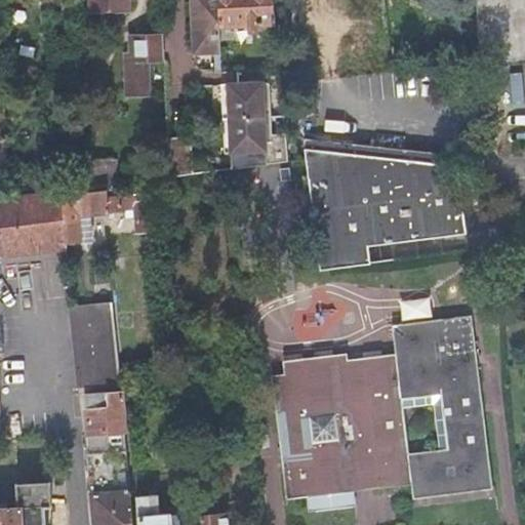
[(87,0),(88,10),(125,9),(125,0),(87,0)]
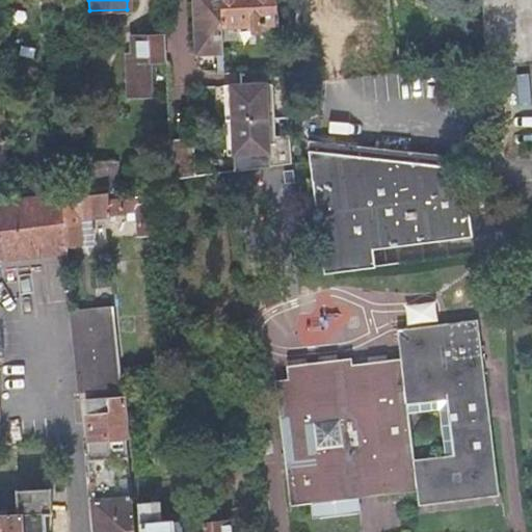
[(193,0),(196,55),(222,53),(222,41),(219,0),(193,0)]
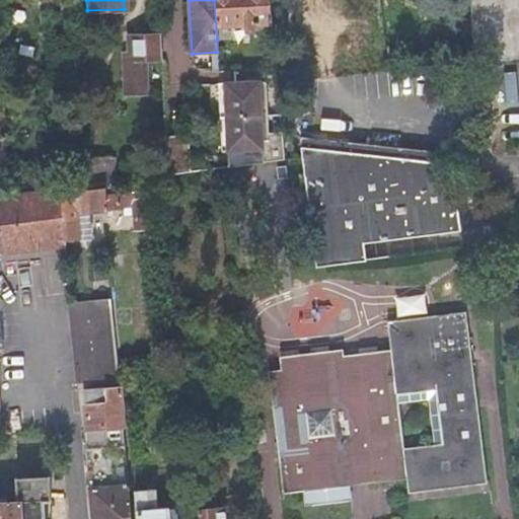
[(214,0),(217,40),(229,39),(228,26),(245,25),(245,31),(252,31),(251,25),(271,23),(268,0),(214,0)]
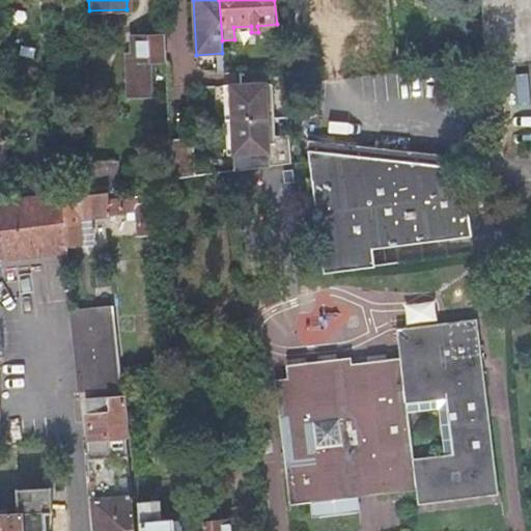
[(148,62),(165,62),(163,36),(131,37),(131,55),(124,56),(124,96),(148,96),(148,62)]
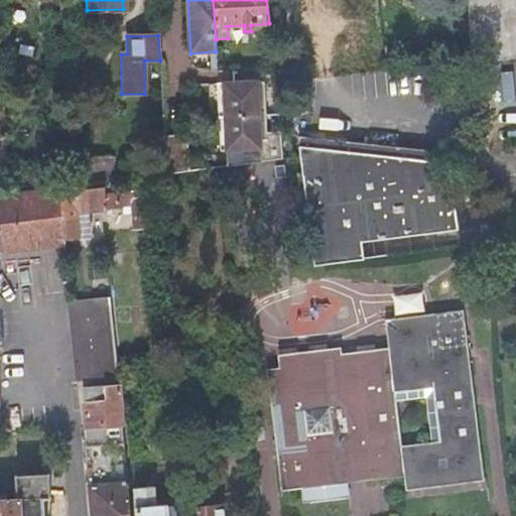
[(263,68),(233,70),(234,83),(223,84),(225,101),(226,165),(282,158),(280,131),(267,132),(266,118),(264,81),(263,68)]
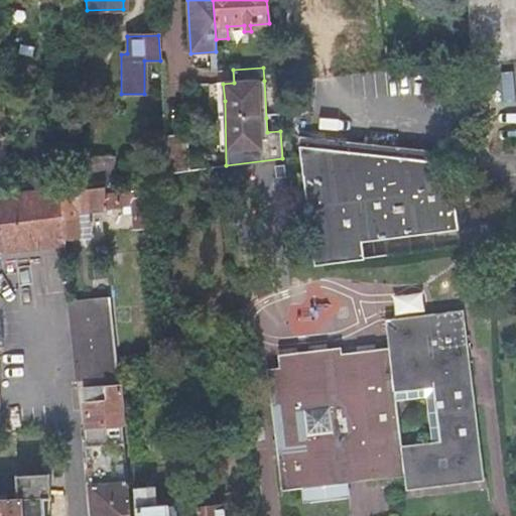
[(515,72),(503,73),(505,112),(515,111),(515,72)]
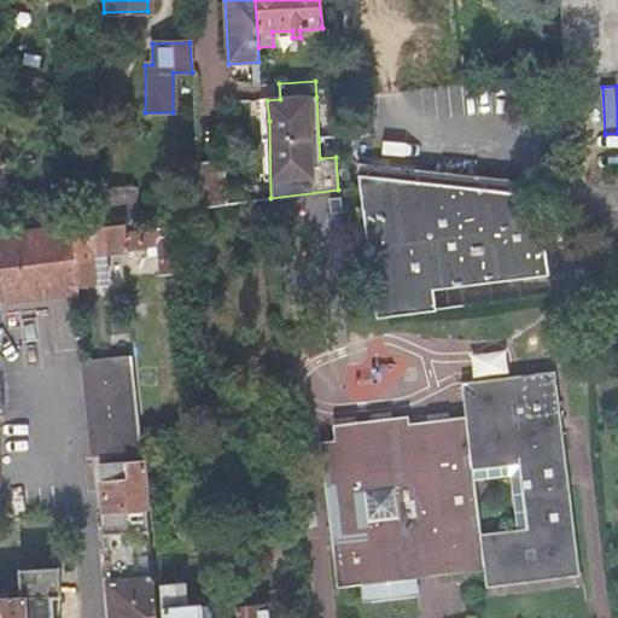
[(225,159),(196,161),(198,208),(226,204),(227,204),(225,159)]
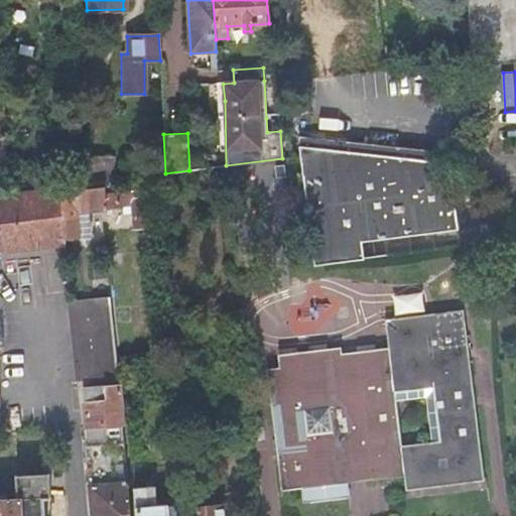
[(300,134),(301,146),(447,161),(446,150),(300,134)]
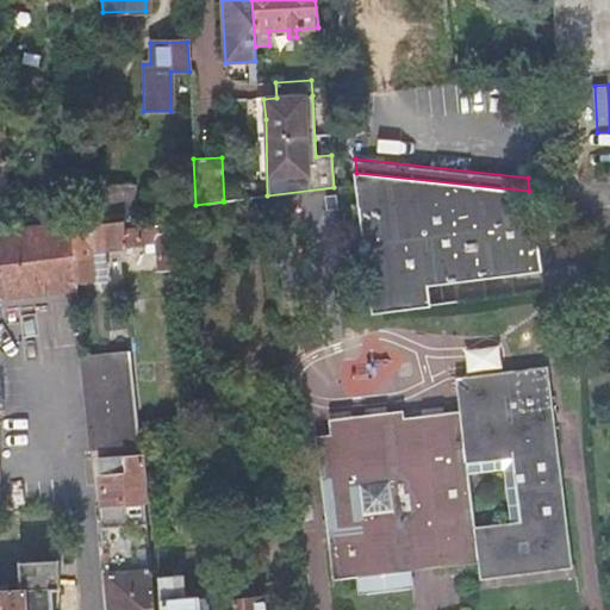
[(425,287),(540,272),(529,191),(356,173),(374,312),(427,305),(425,287)]
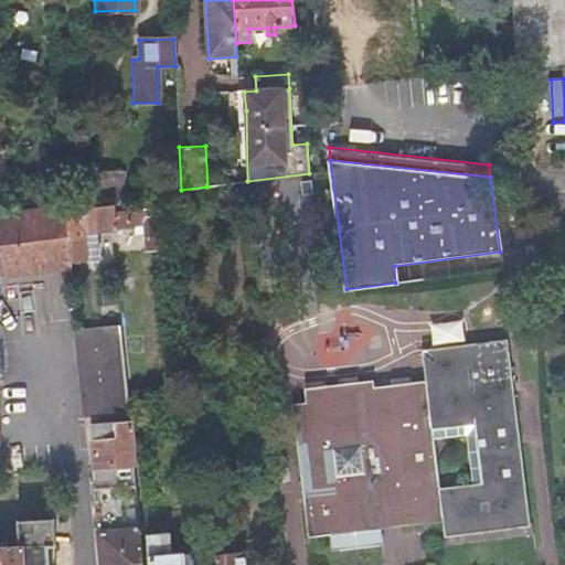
[(123,172),(88,172),(88,202),(123,198),(123,172)]
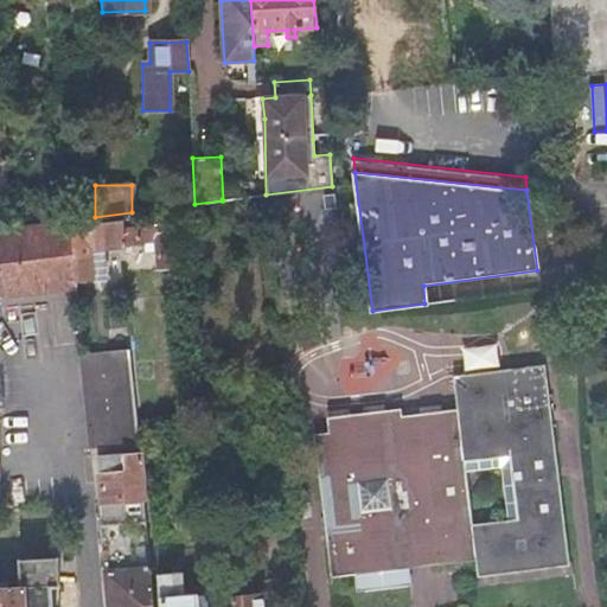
[(57,189),(58,222),(68,219),(74,219),(75,189),(57,189)]
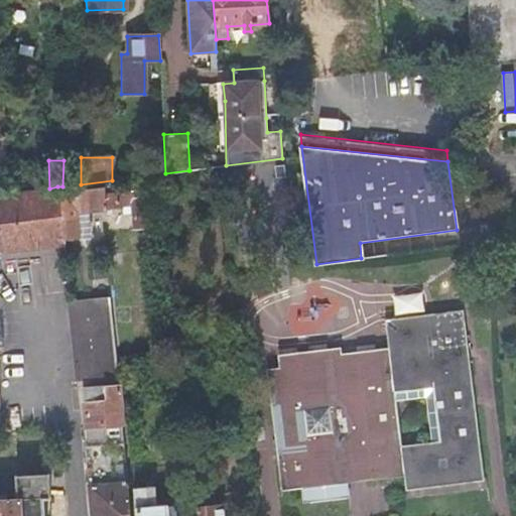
[(62,186),(57,186),(63,243),(79,242),(77,205),(86,204),(87,212),(120,209),(120,206),(132,205),(133,228),(147,227),(145,197),(149,197),(147,175),(112,180),(81,184),(62,186)]
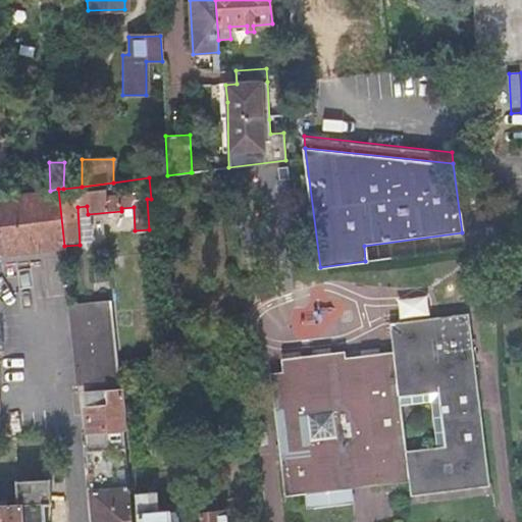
[(7,196),(0,196),(0,254),(64,246),(58,189),(50,191),(7,196)]
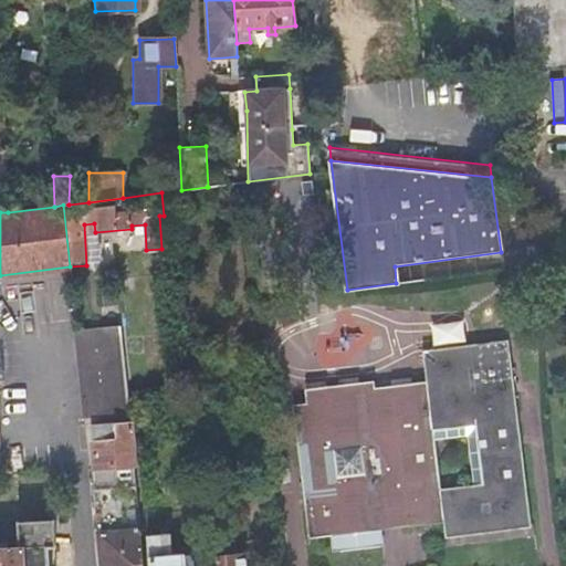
[(503,269),(501,252),(395,266),(396,283),(503,269)]
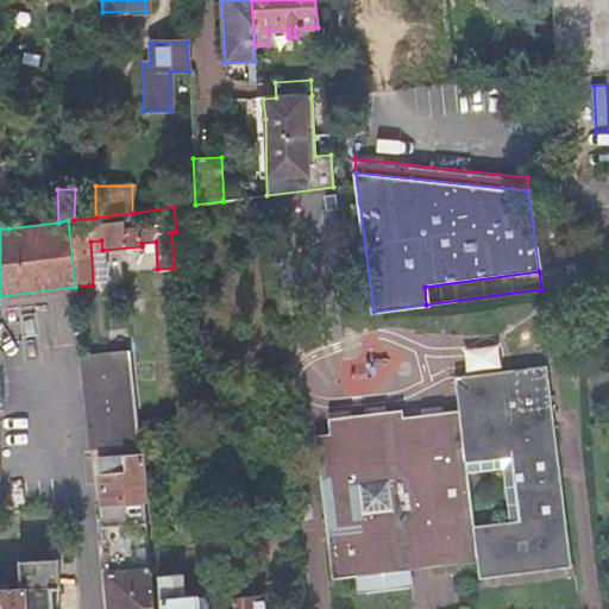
[(145,309),(144,297),(131,299),(131,311),(145,309)]
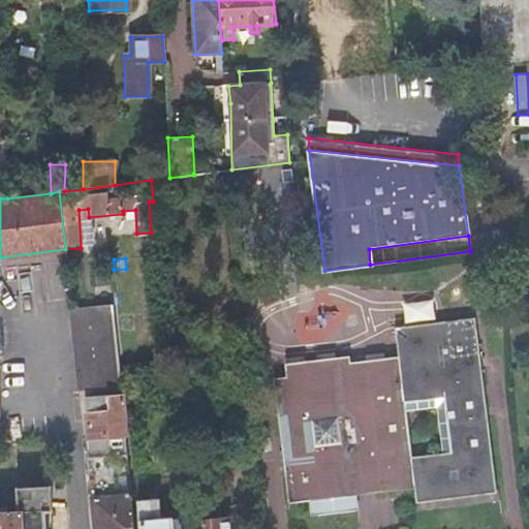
[(92,306),(112,305),(111,293),(91,294),(92,306)]
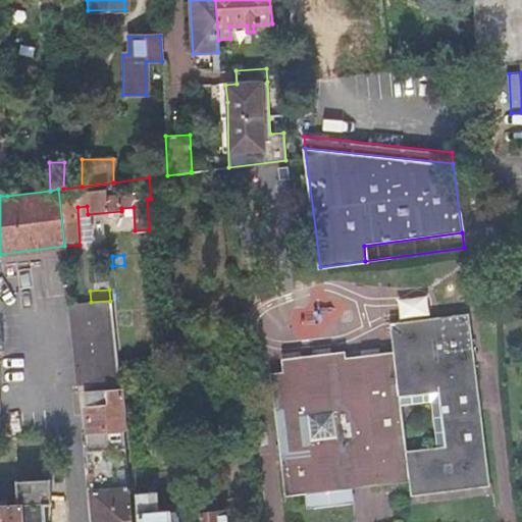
[(402,320),(430,315),(427,296),(398,301),(402,320)]
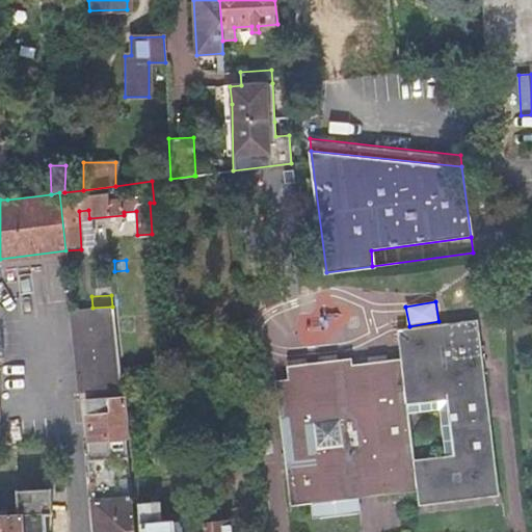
[(92,308),(72,309),(81,392),(120,389),(112,307),(92,308)]
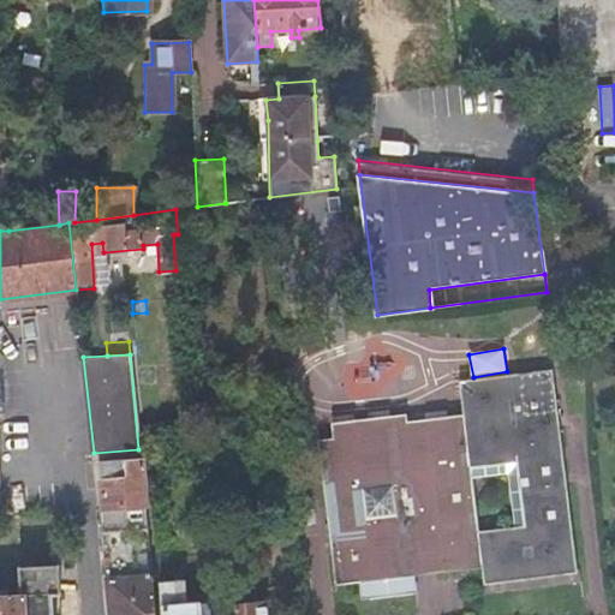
[(493,422),(551,415),(548,371),(455,382),(459,417),(443,419),(442,411),(424,413),(428,443),(408,445),(405,416),(392,417),(390,411),(368,412),(369,419),(354,421),(354,415),(333,417),(334,440),(320,441),(336,586),(359,583),(362,598),(413,592),(411,574),(410,567),(434,565),(434,572),(451,571),(451,572),(476,568),(478,585),(513,581),(493,422)]
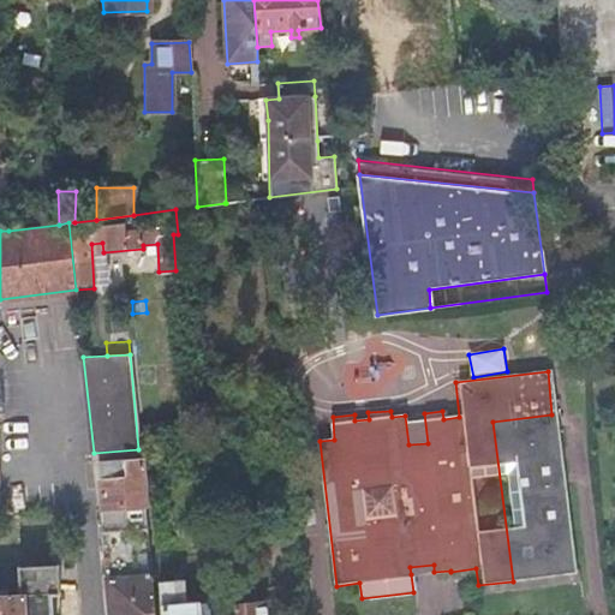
[(424,413),(405,416),(408,445),(428,443),(424,413)]
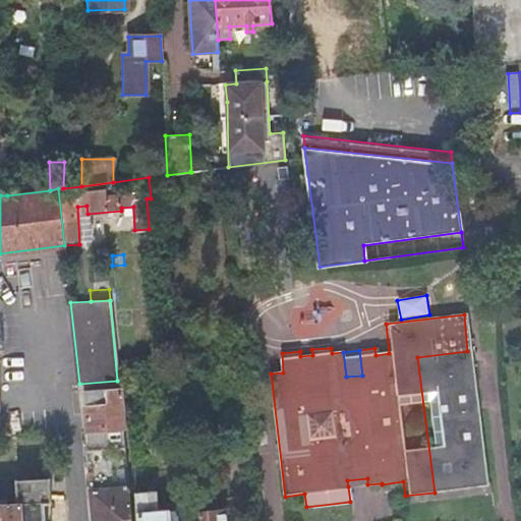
[(435,493),(482,487),(467,351),(417,357),(435,493)]
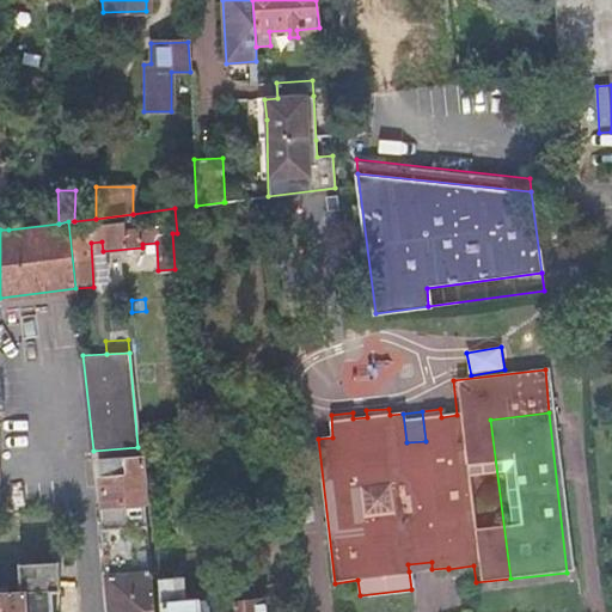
[(142,502),(139,457),(99,459),(103,505),(142,502)]
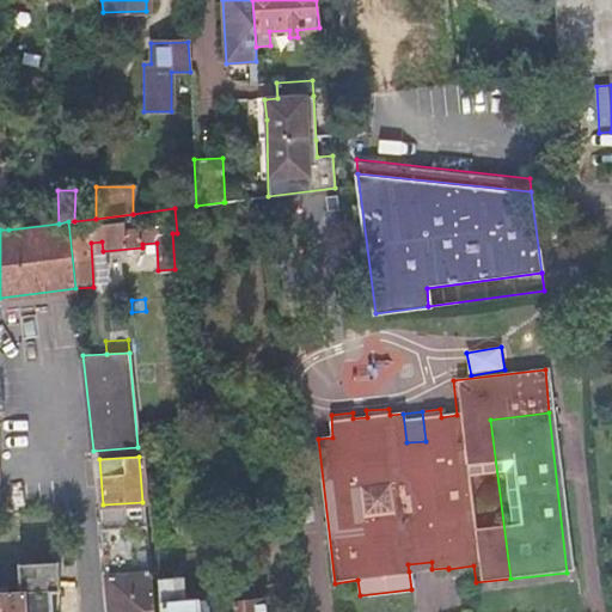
[(103,505),(99,506),(108,611),(152,611),(142,502),(103,505)]
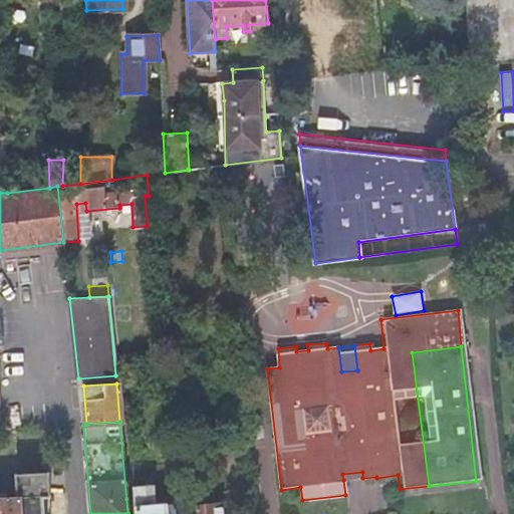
[(144,470),(132,471),(136,513),(167,513),(166,504),(153,505),(151,487),(146,487),(144,470)]
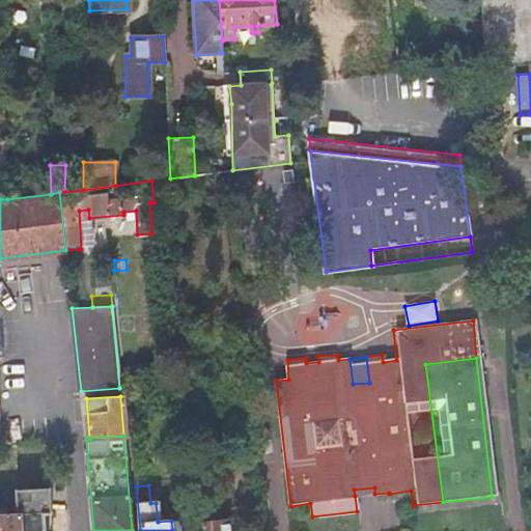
[(355,496),(374,494),(374,487),(354,490),(355,496)]
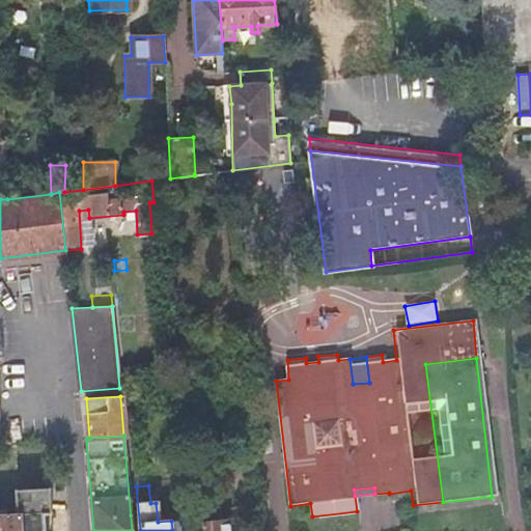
[(0,530),(43,530),(43,513),(50,513),(49,488),(16,490),(17,513),(0,513),(0,530)]
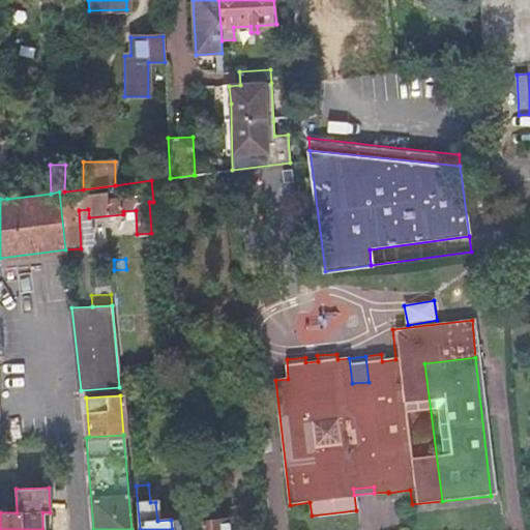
[(227,529),(227,520),(204,522),(204,529),(227,529)]
